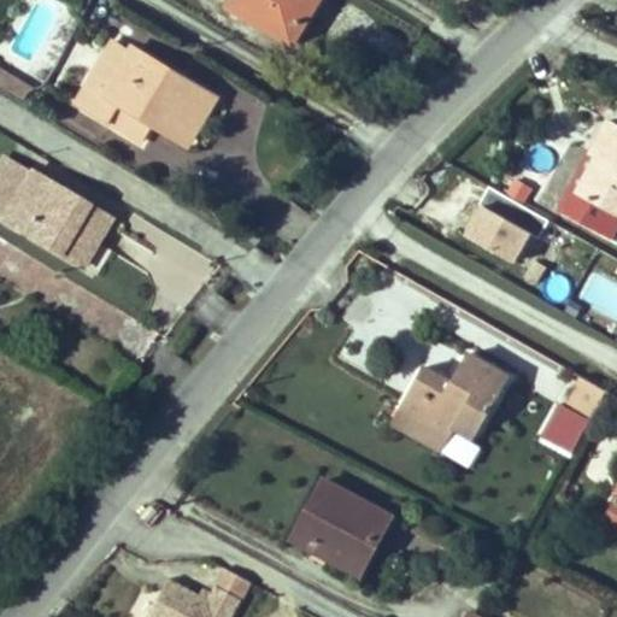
[(319,0),(233,0),(227,10),(292,48),(319,0)]
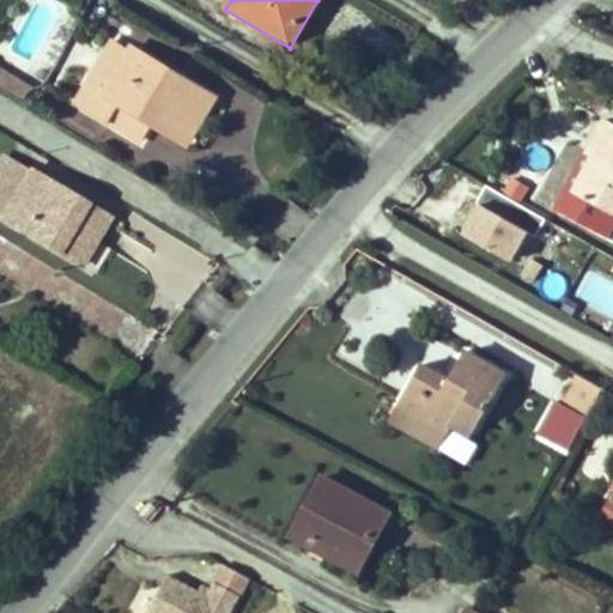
[(128,49),(114,41),(95,73),(109,82),(128,49)]
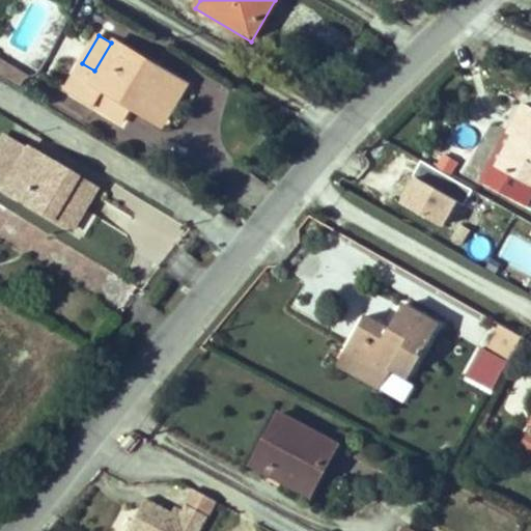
[(82,63),(65,91),(93,109),(103,92),(130,108),(158,124),(185,80),(115,36),(111,43),(94,71),(82,63)]
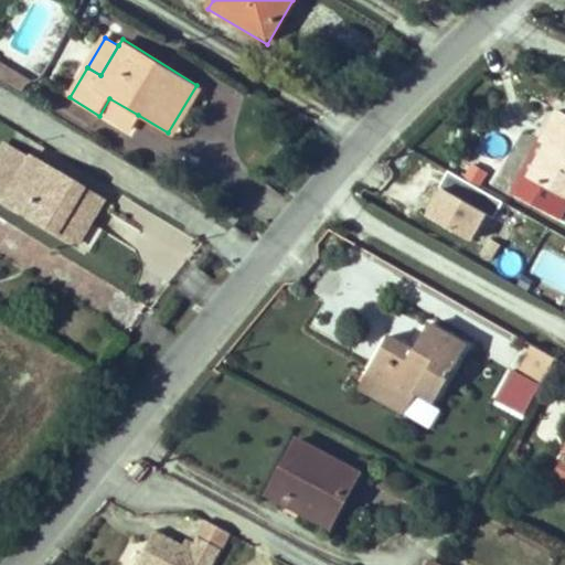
[(0,61),(0,77),(23,92),(31,78),(0,61)]
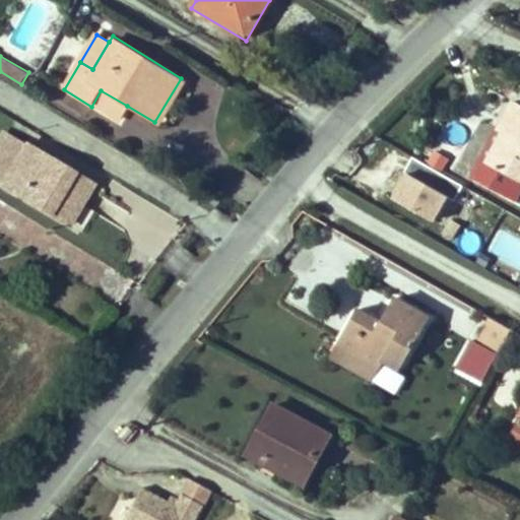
[(160,126),(187,81),(181,78),(154,122),(160,126)]
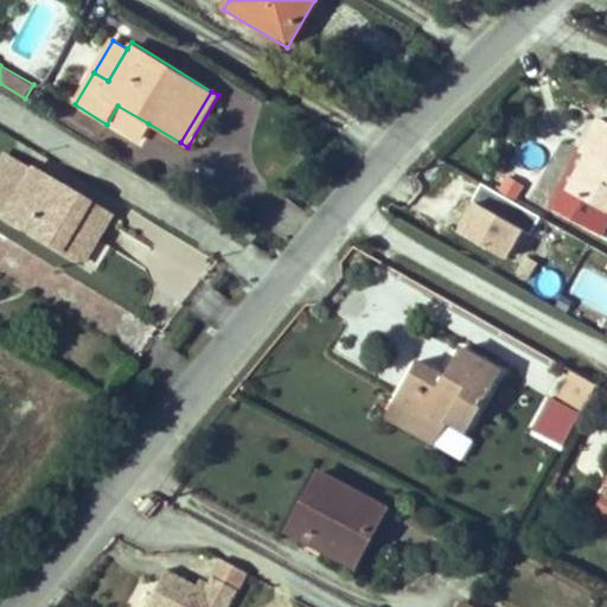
[(117,106),(107,125),(136,142),(148,123),(117,106)]
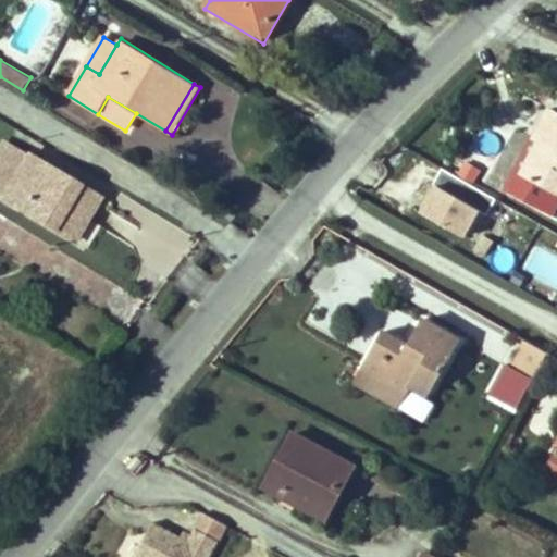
[(546,140),(523,182),(556,199),(556,114),(549,111),(536,135),(546,140)]
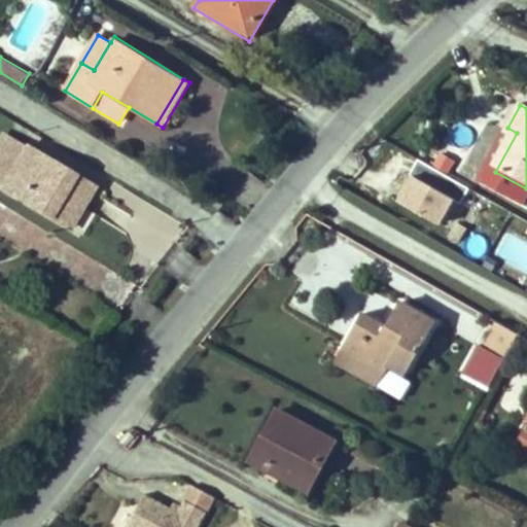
[(507,128),(486,168),(495,172),(517,133),(507,128)]
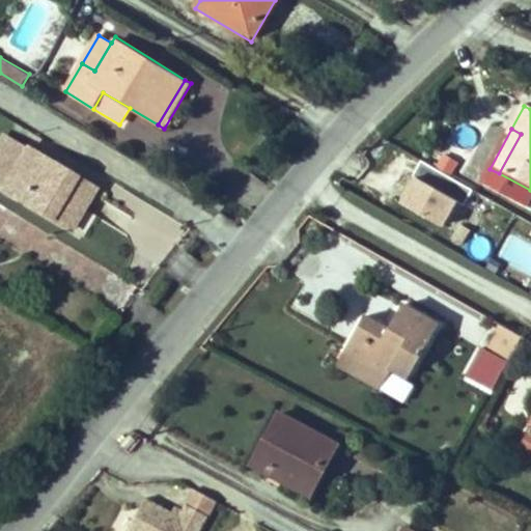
[(26,149),(4,136),(0,143),(0,187),(2,188),(26,149)]
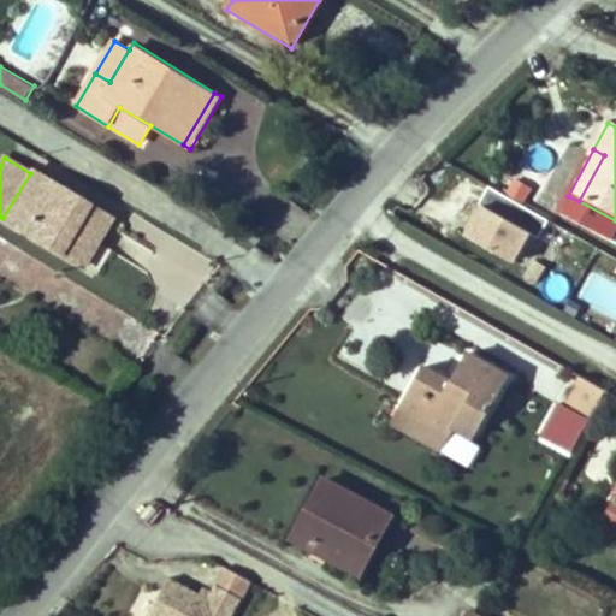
[(107,219),(30,173),(3,218),(81,265),(107,219)]
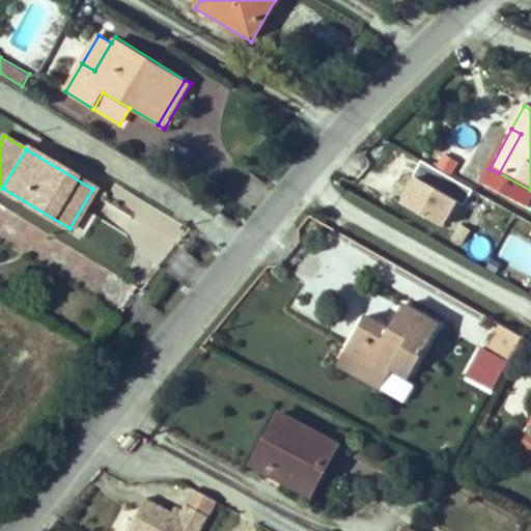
[(474,190),(423,160),(414,175),(417,177),(403,202),(443,225),(457,200),(466,205),(474,190)]
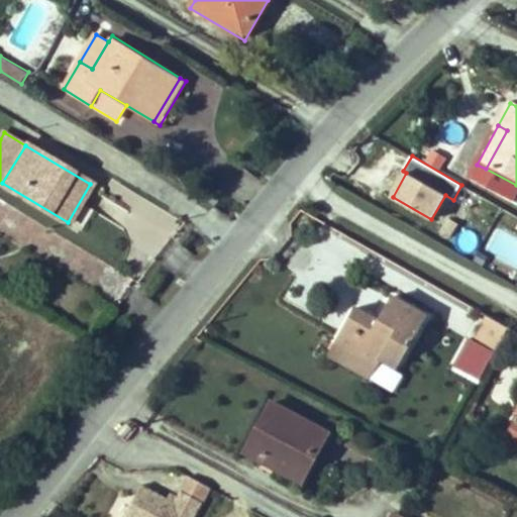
[(486,169),(477,165),(470,178),(491,189),(498,176),(486,169)]
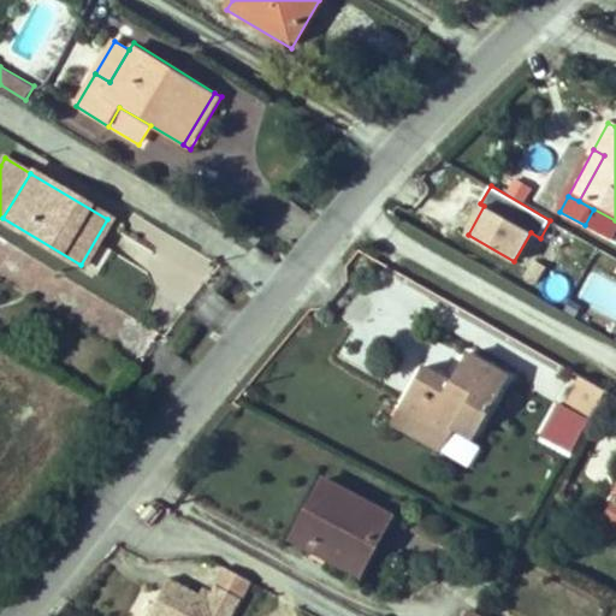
[(615,229),(615,220),(593,209),(585,225),(611,240),(615,229)]
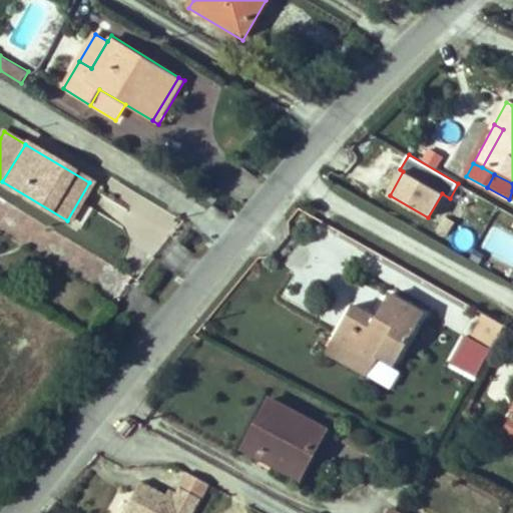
[(453,221),(444,215),(436,229),(445,235),(453,221)]
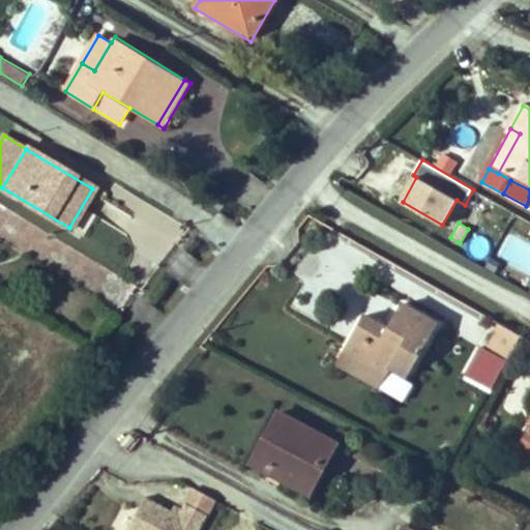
[(343,352),(387,377),(394,363),(411,373),(438,322),(405,303),(390,330),(363,316),(343,352)]
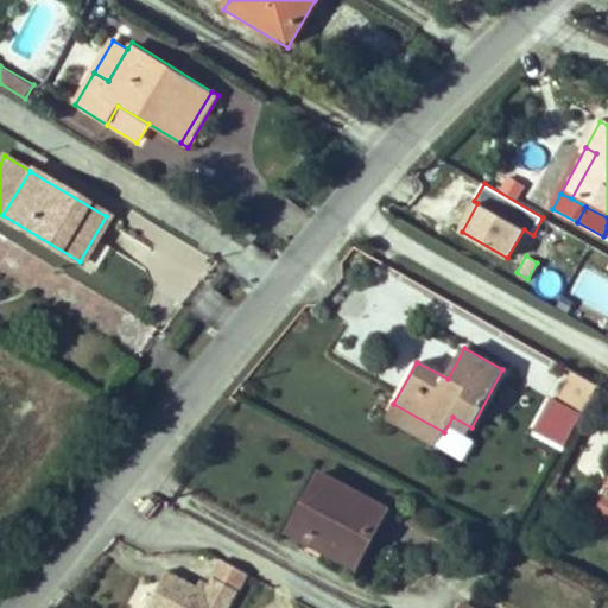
[(558,397),(584,411),(599,385),(572,371),(558,397)]
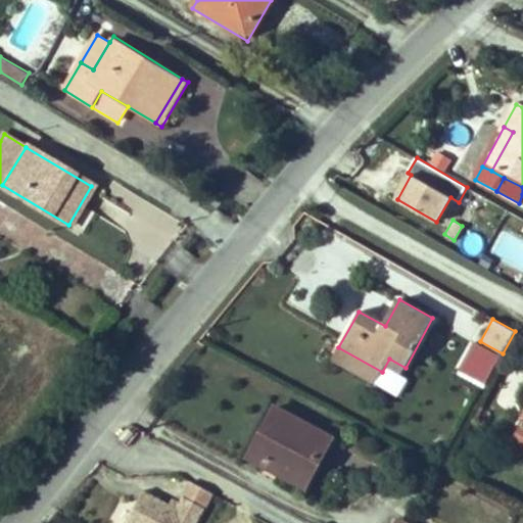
[(382,372),(338,347),(331,361),(375,384),(382,372)]
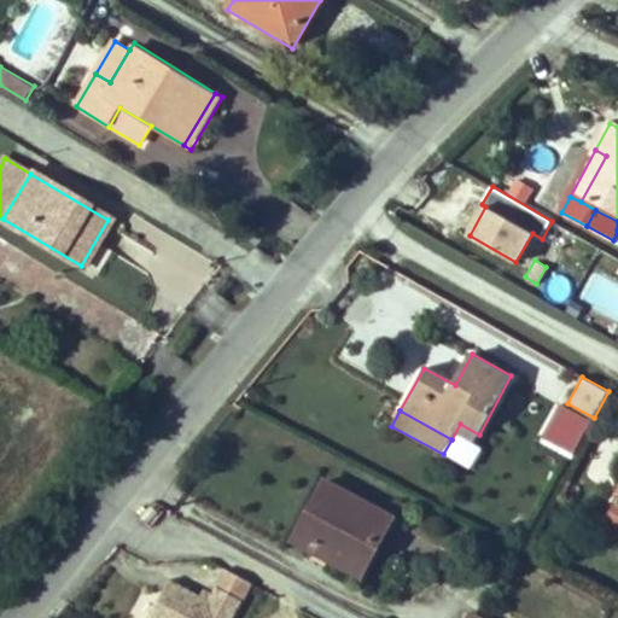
[(325,481),(293,540),(316,552),(324,538),(368,563),(392,517),(325,481)]
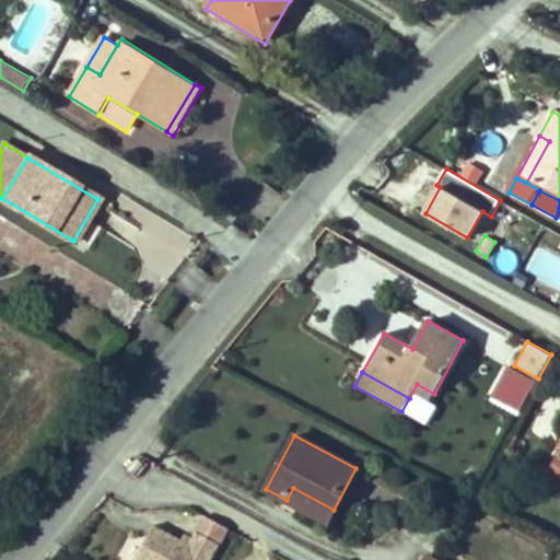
[(559,453),(550,471),(559,476),(559,453)]
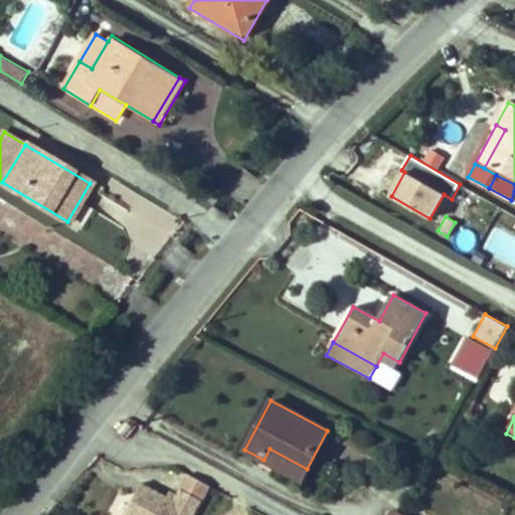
[(126,421),(119,431),(124,436),(131,426),(126,421)]
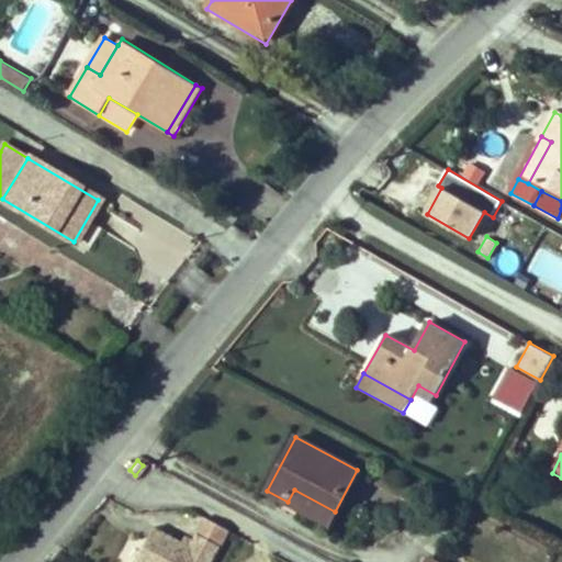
[(561,478),(552,473),(549,479),(561,486),(561,478)]
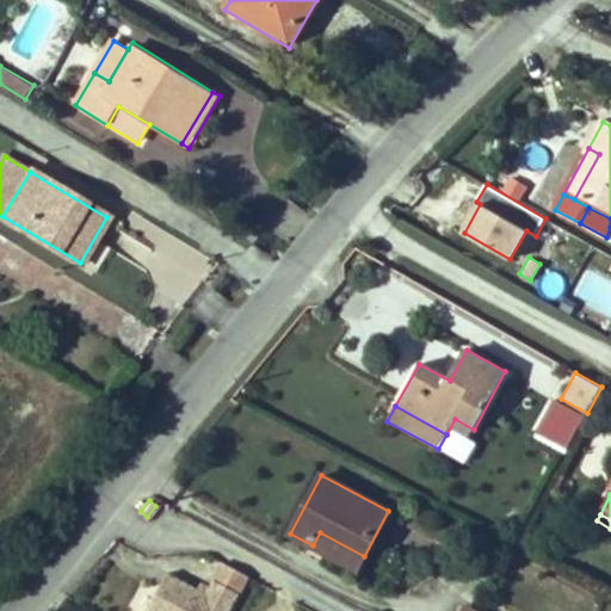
[(320,532),(313,545),(357,569),(364,556),(320,532)]
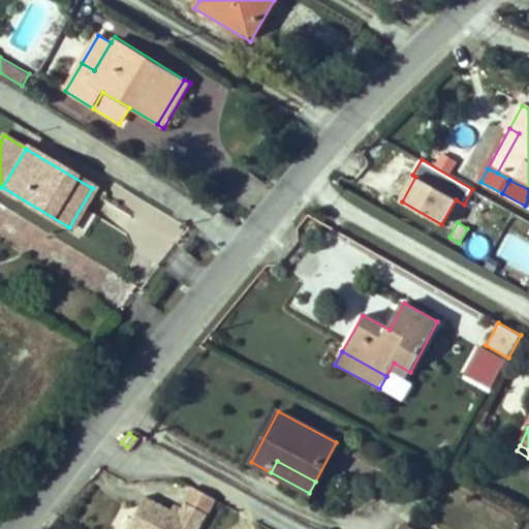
[(127,528),(198,528),(208,514),(186,502),(180,515),(146,496),(127,528)]
